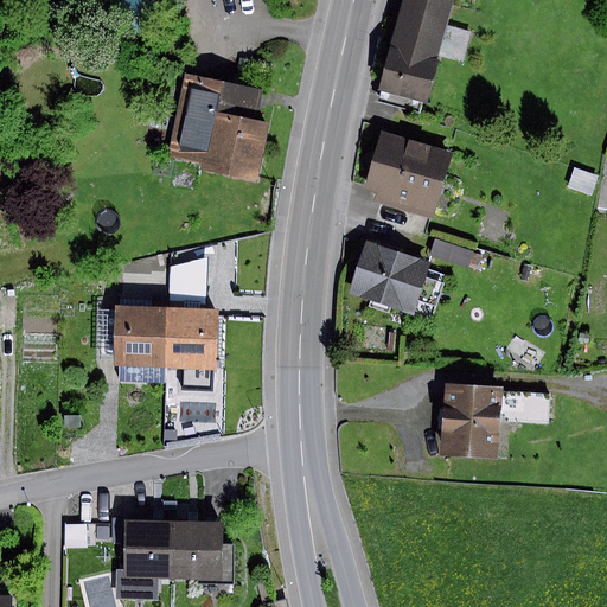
[(451,0),(397,0),(376,85),(426,97),(436,56),(462,63),(470,33),(443,26),(451,0)]
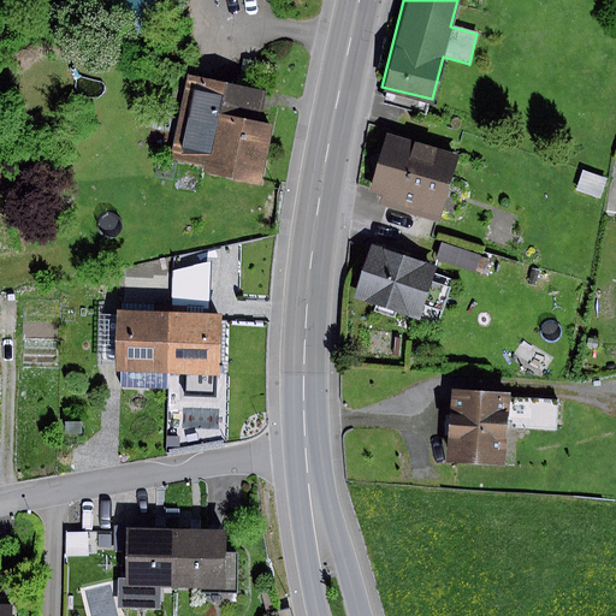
[(276,96),(189,80),(172,161),(202,167),(201,175),(258,185),(276,96)]
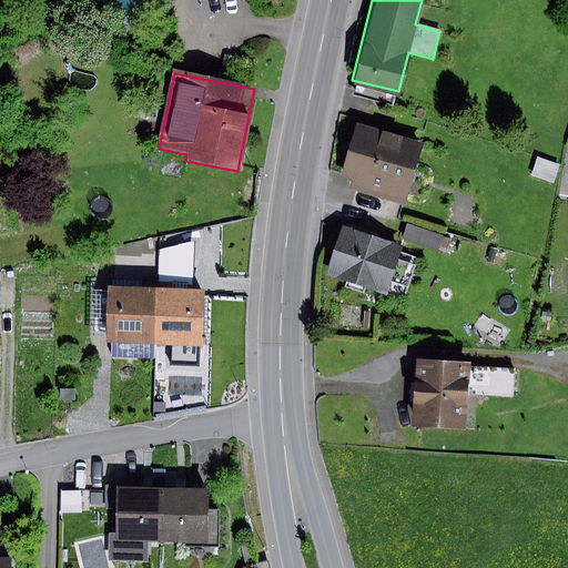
[(423,142),(355,122),(340,176),(352,180),(348,189),(405,205),(423,142)]
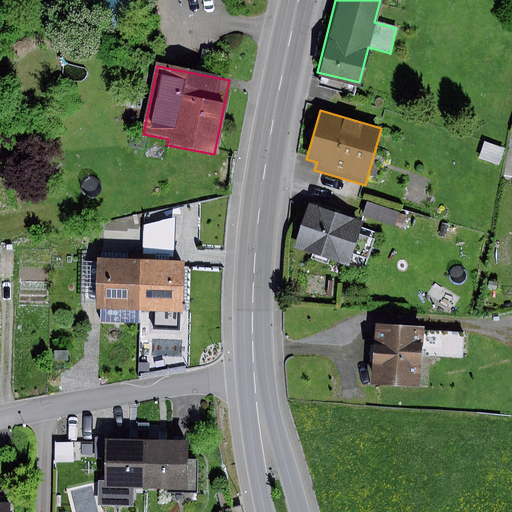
[(503,149),(484,142),(478,159),(498,165),(503,149)]
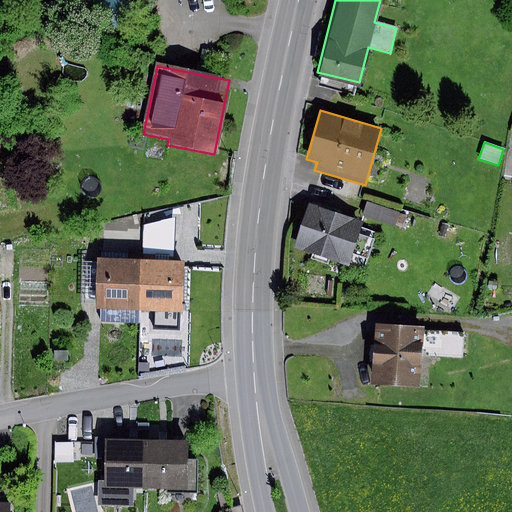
[(398,211),(366,202),(361,217),(393,226),(398,211)]
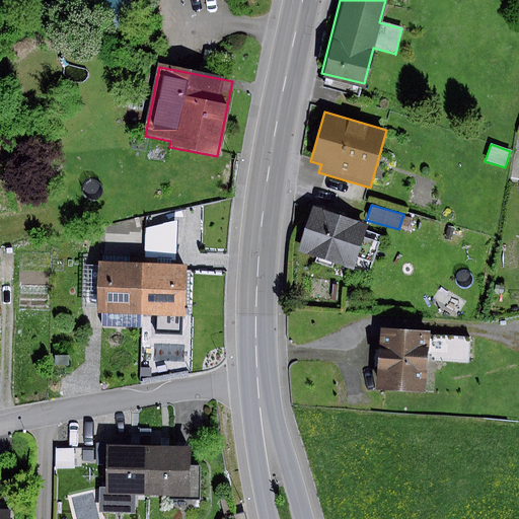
[(366,225),(312,207),(297,250),(351,269),(366,225)]
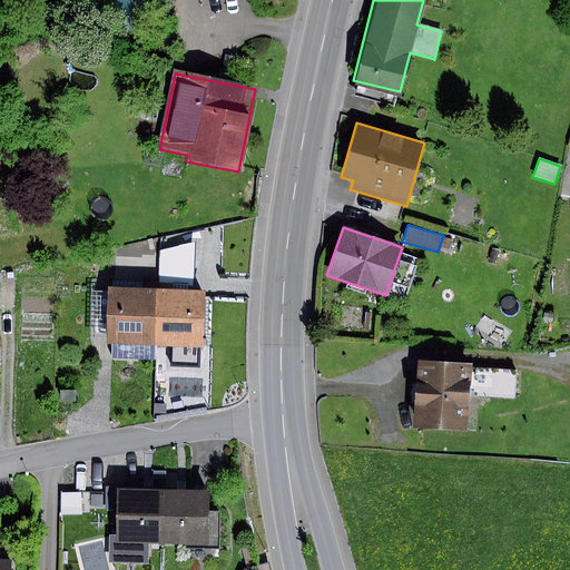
[(15,278),(0,277),(0,307),(15,308),(15,278)]
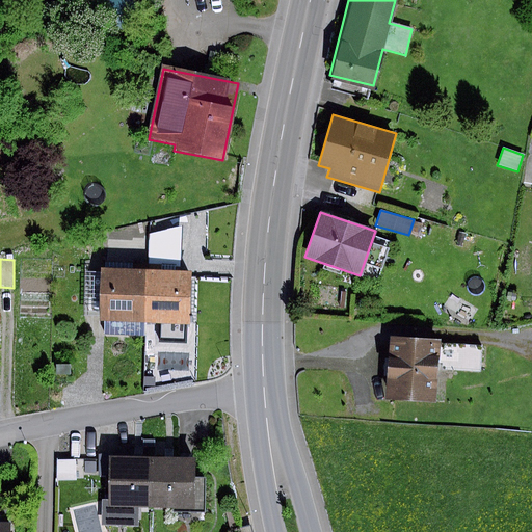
[(144,324),(147,272),(100,270),(99,276),(98,317),(98,320),(104,320),(103,335),(144,336),(144,324)]
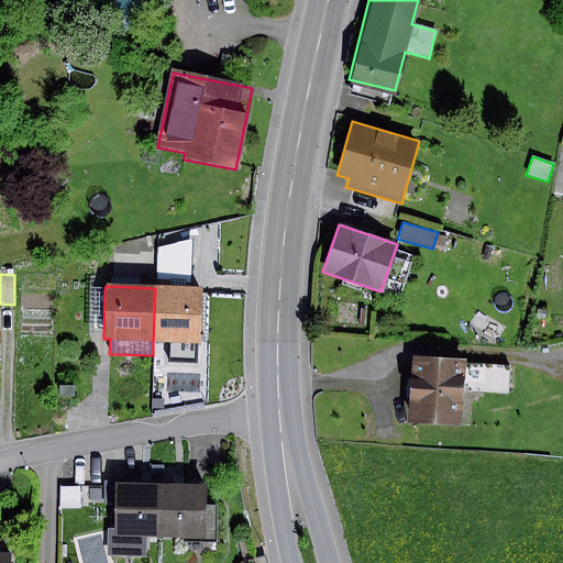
[(200,289),(155,288),(153,343),(198,344),(200,289)]
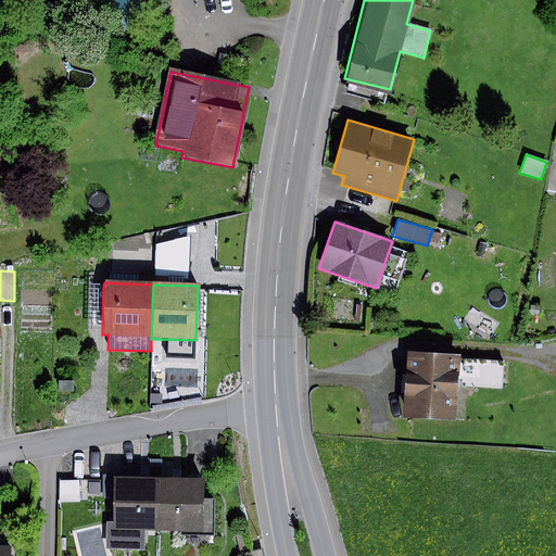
[(102,331),(103,289),(89,289),(87,330),(102,331)]
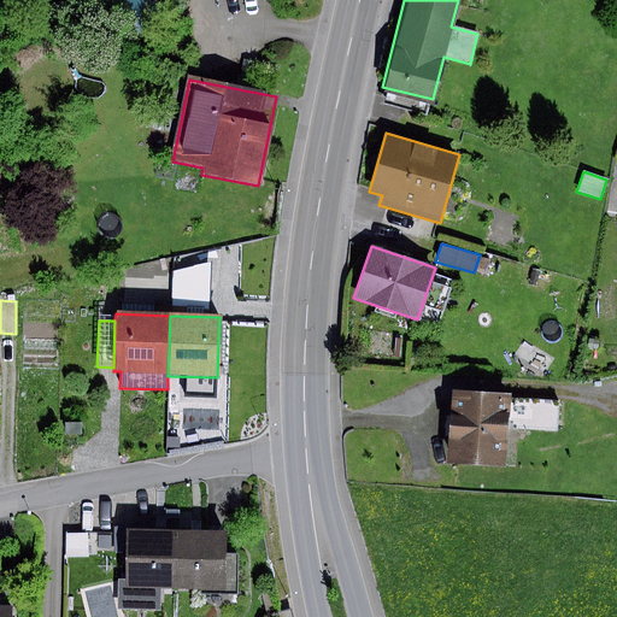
[(507,395),(450,392),(445,459),(504,463),(506,428),(507,400),(507,395)]
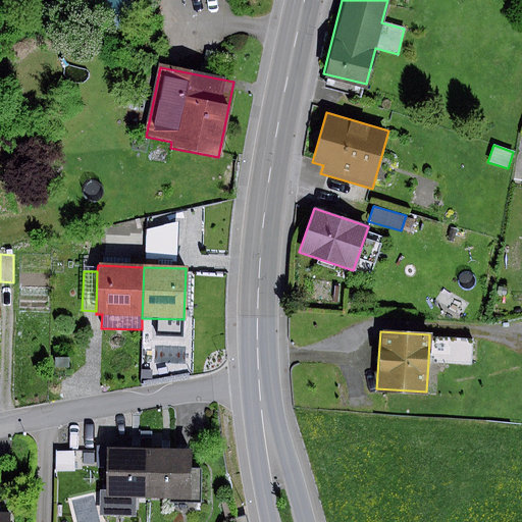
[(471,341),(429,338),(428,362),(470,364),(471,341)]
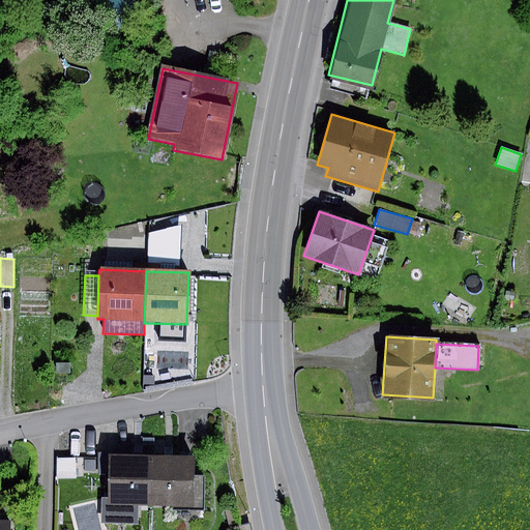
[(70,363),(57,363),(57,373),(70,374),(70,363)]
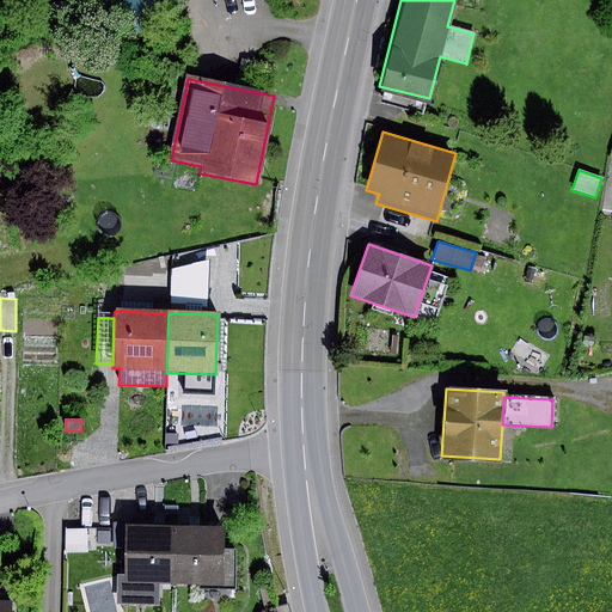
[(159,527),(124,527),(124,576),(116,576),(116,605),(158,605),(158,582),(177,583),(177,528),(159,527)]
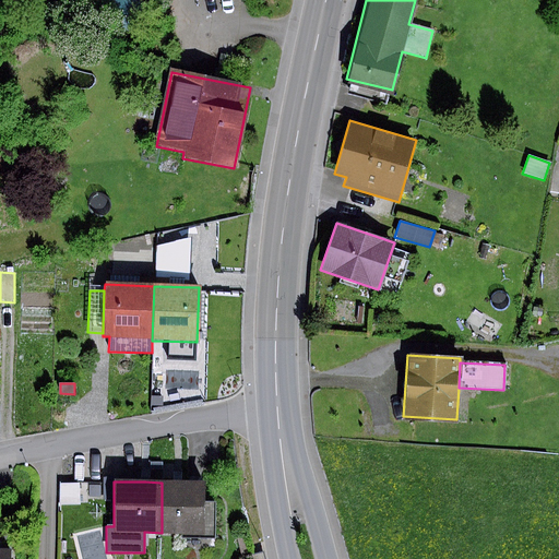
[(179,483),(162,483),(162,533),(202,533),(203,483),(179,483)]
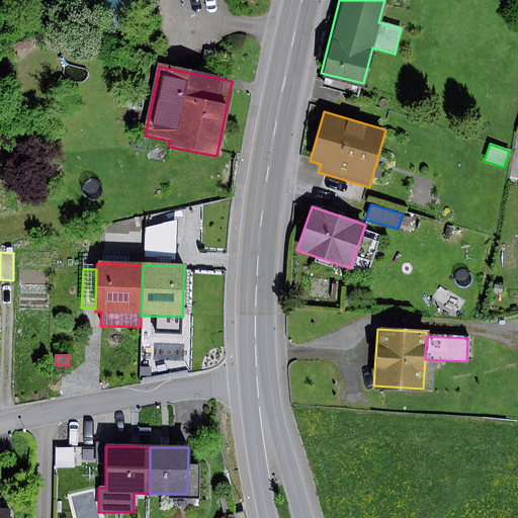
[(73,448),(56,448),(56,467),(73,467),(73,448)]
